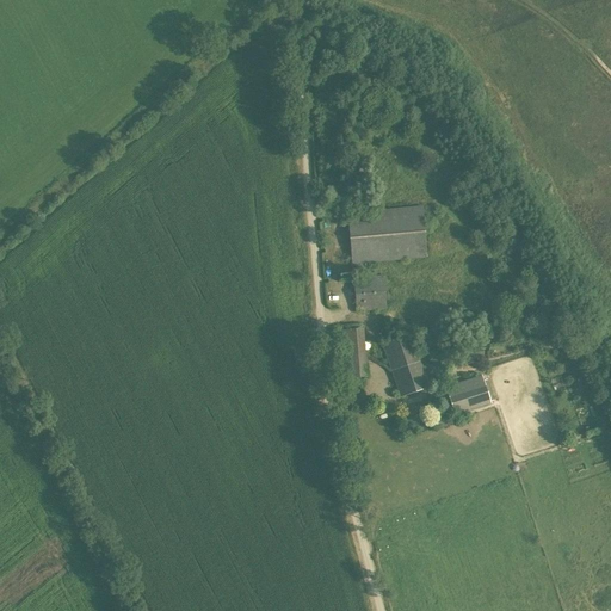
[(352,264),(427,258),(423,207),(349,214),(352,264)]
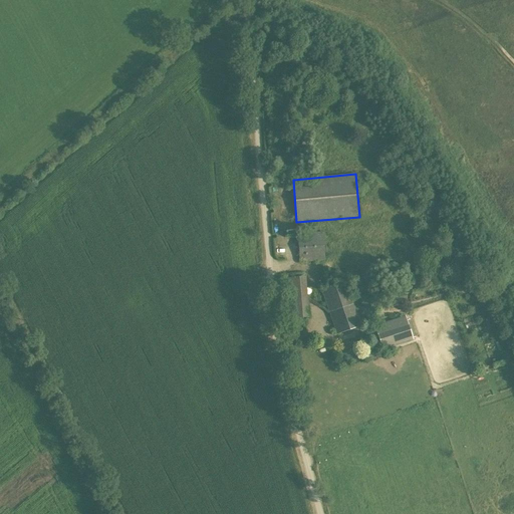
[(299,263),(405,253),(402,225),(297,234),(299,263)]
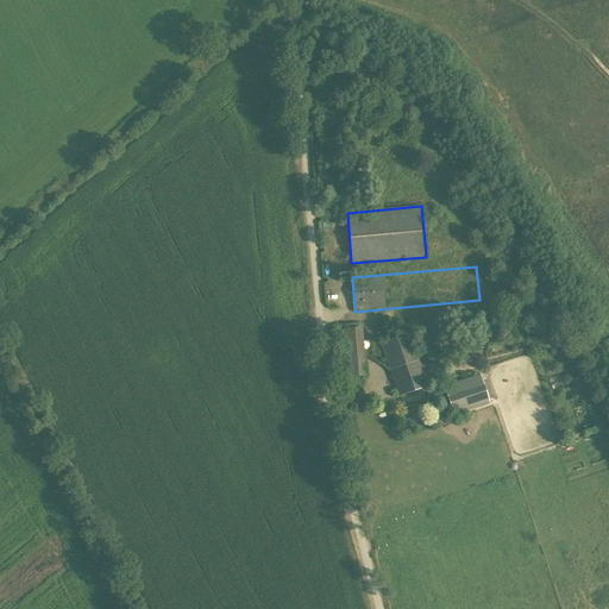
[(340,378),(366,376),(363,327),(337,330),(340,378)]
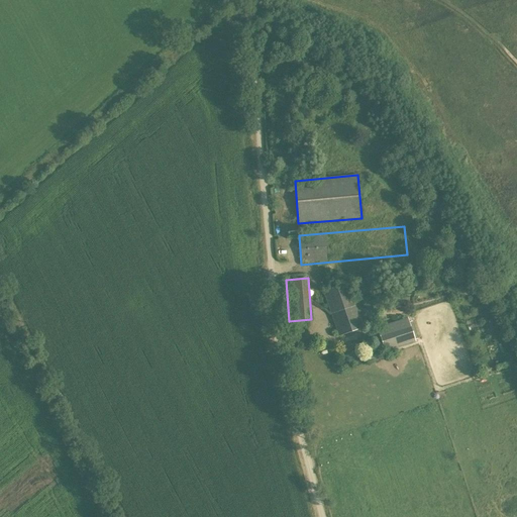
[(331,315),(355,305),(348,283),(323,292),(331,315)]
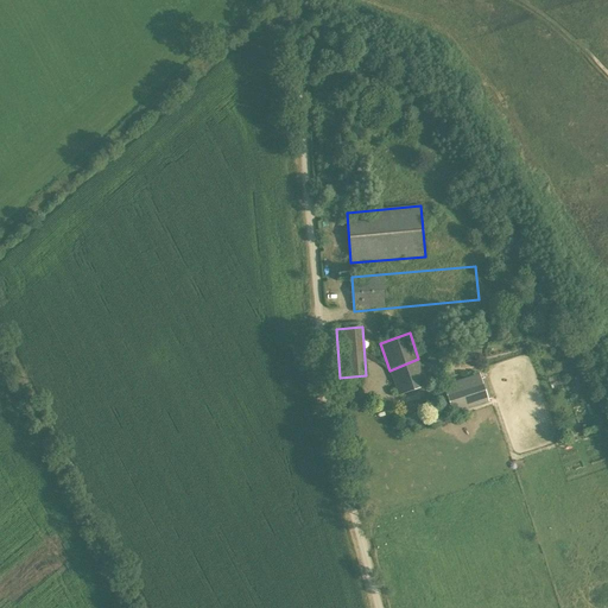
[(390,371),(399,396),(428,385),(418,359),(390,371)]
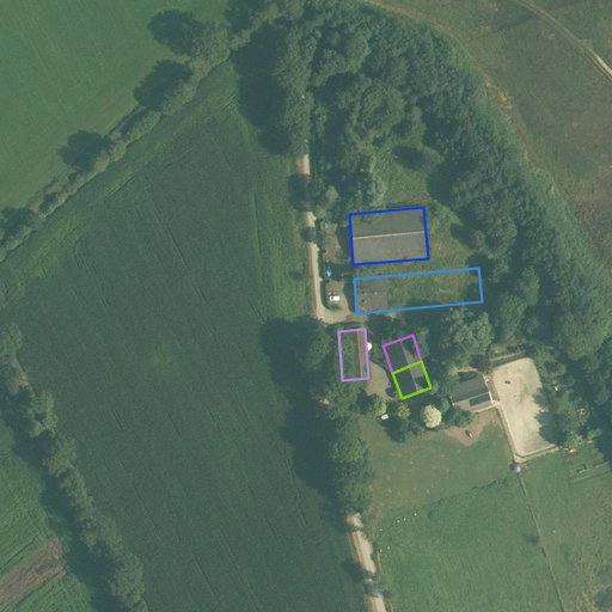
[(484,381),(484,380),(470,385),(469,380),(446,389),(456,416),(491,403),(487,392),(490,391),(487,380),(484,381)]
